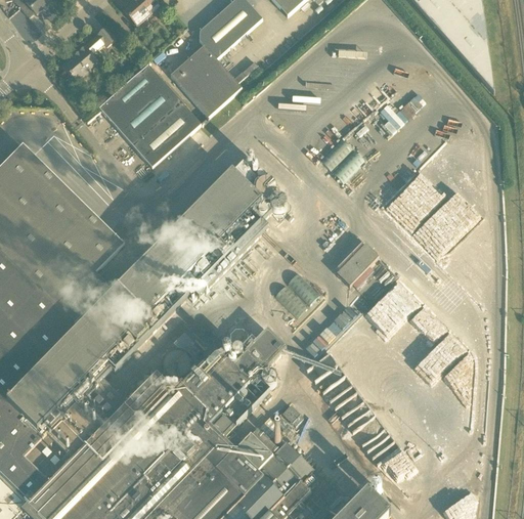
[(16,0),(20,5),(29,15),(35,10),(37,13),(49,2),(47,0),(26,0),(16,0)]
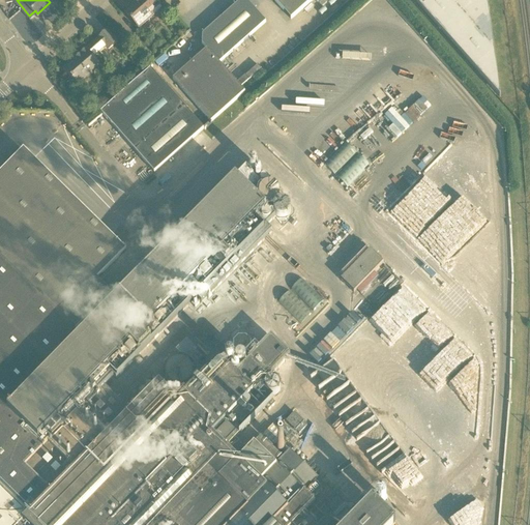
[(126,9),(139,24),(154,9),(152,7),(160,1),(159,0),(134,0),(135,1),(126,9)]
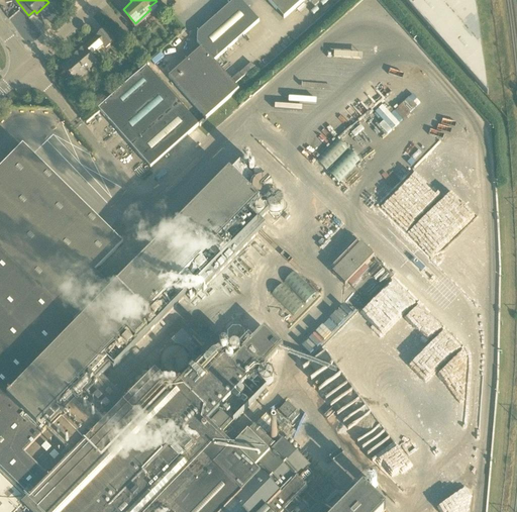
[(201,43),(213,58),(259,17),(243,0),(229,0),(197,29),(196,38),(201,43)]
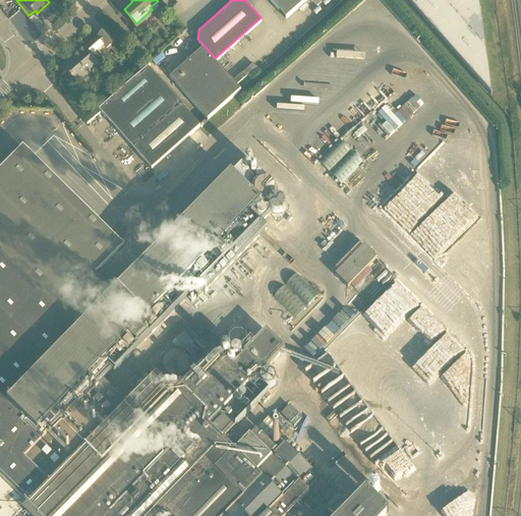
[(273,0),(286,14),(301,0),(273,0)]
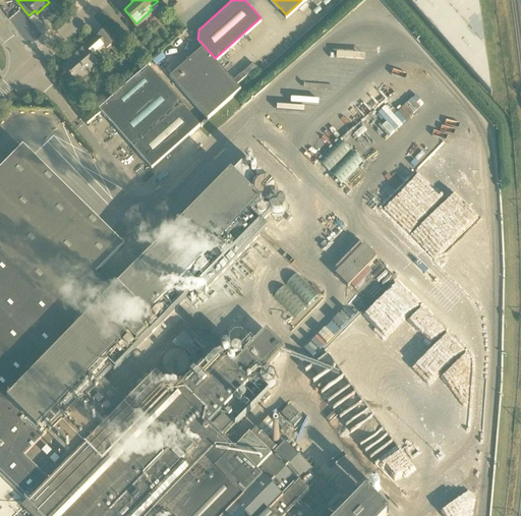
[(106,25),(73,54),(62,64),(71,74),(72,73),(77,79),(99,60),(92,52),(104,42),(107,45),(116,37),(106,25)]
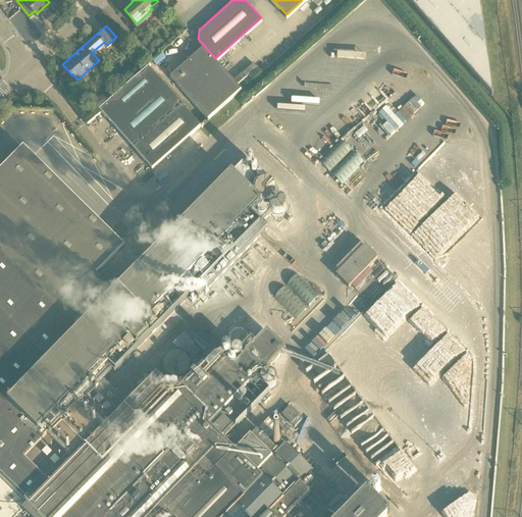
[(139,48),(144,44),(135,34),(129,38),(139,48)]
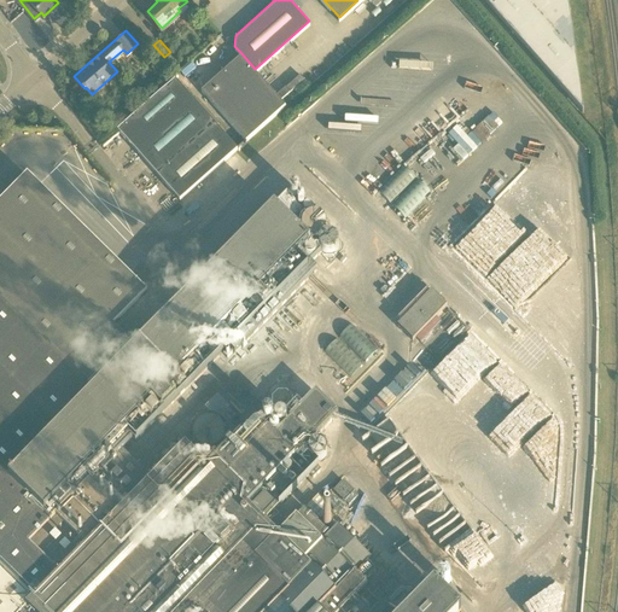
[(285,103),(255,69),(240,52),(200,87),(245,138),(285,103)]
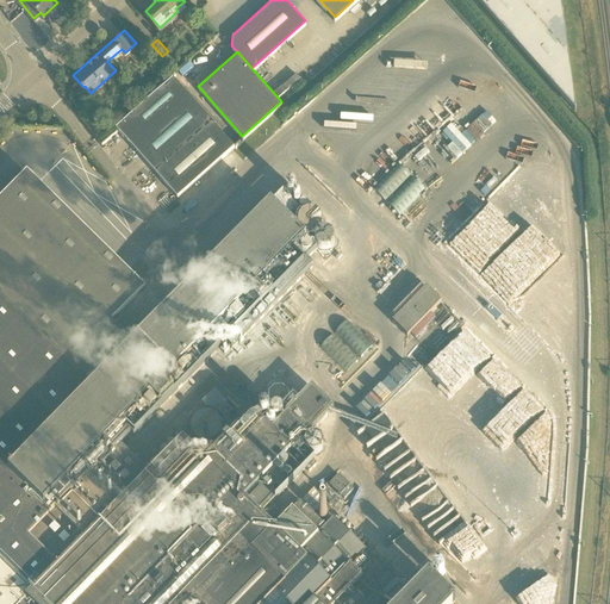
[(278,94),(303,76),(298,70),(273,88),(278,94)]
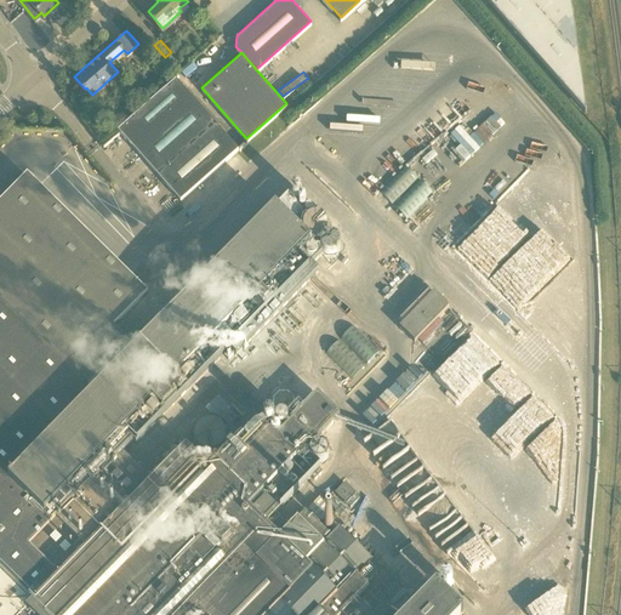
[(118,126),(149,161),(181,197),(239,146),(176,74),(118,126)]
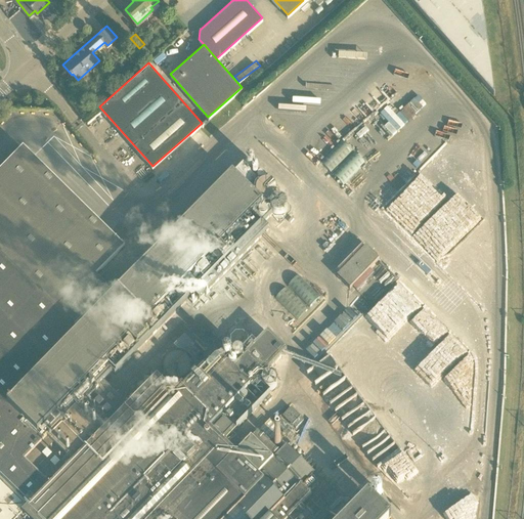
[(352,146),(343,137),(321,159),(331,168),(352,146)]
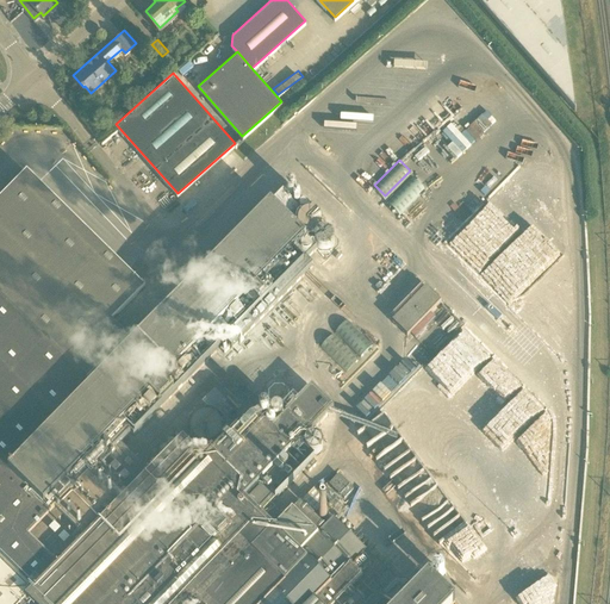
[(317,246),(272,200),(246,226),(242,224),(203,265),(205,267),(165,309),(162,306),(150,318),(153,321),(144,329),(142,327),(130,338),(111,319),(145,285),(27,168),(0,195),(0,603),(332,603),(362,573),(359,570),(374,554),(334,515),(332,516),(328,511),(328,510),(327,508),(325,506),(324,505),(322,505),(321,505),(319,506),(318,509),(318,510),(318,512),(319,514),(322,515),(323,515),(329,520),(317,530),(316,529),(324,521),(299,497),(292,505),(273,524),(259,510),(306,462),(291,447),(306,431),(286,411),(271,427),(251,409),(205,456),(182,435),(150,468),(119,439),(130,428),(134,431),(225,338),(232,344),(313,262),(306,255),(317,246)]
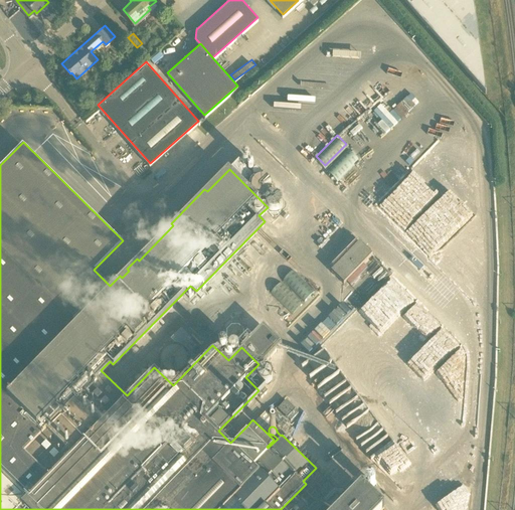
[(337,177),(358,155),(348,146),(328,168),(337,177)]
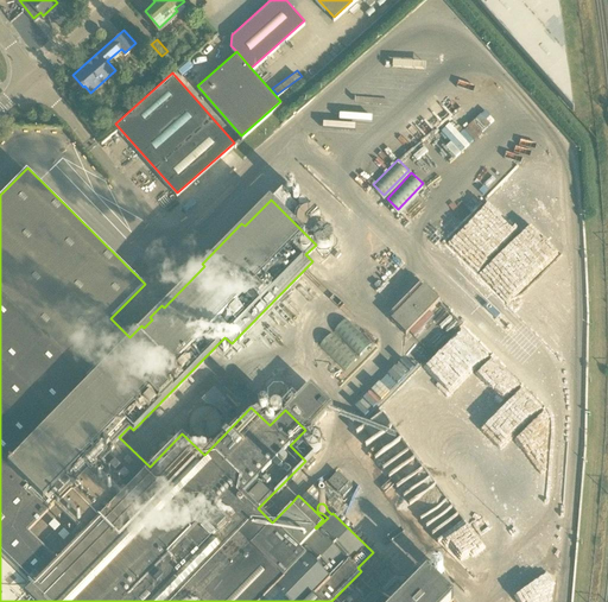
[(285,185),(285,188),(285,189),(285,190),(286,191),(287,191),(289,192),(290,192),(291,192),(292,192),(293,191),(295,191),(295,190),(296,189),(296,187),(296,185),(295,184),(293,184),(292,183),(291,182),(290,182),(289,183),(287,183),(286,184),(285,185)]
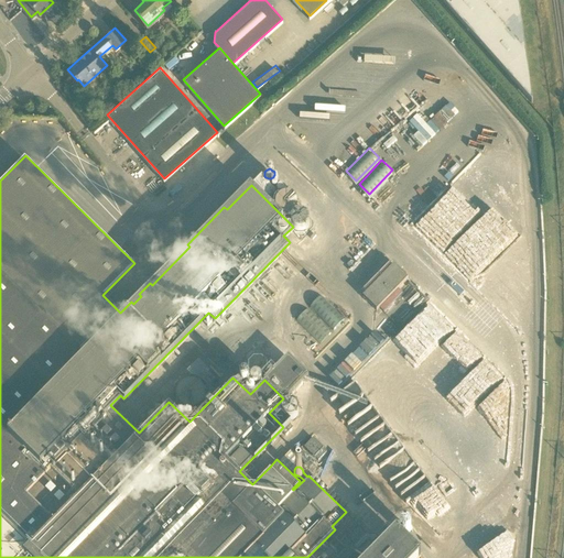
[(277,185),(277,186),(277,187),(278,188),(278,189),(279,190),(280,190),(282,192),(283,190),(284,190),(285,189),(286,188),(286,187),(286,186),(286,184),(286,183),(285,183),(284,182),(283,181),(281,181),(280,182),(279,182),(278,183),(277,185)]
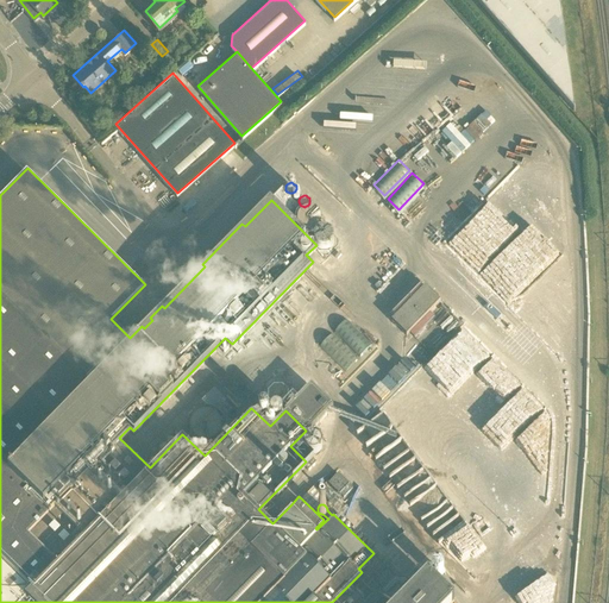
[(305,208),(297,215),(297,218),(297,220),(299,224),(300,226),(302,227),(306,230),(308,230),(312,230),(314,228),(316,227),(318,226),(320,224),(321,220),(321,217),(320,214),(319,212),(318,209),(316,208),(314,207),(313,207),(311,206),(309,206),(307,206),(305,207),(303,208),(305,208)]
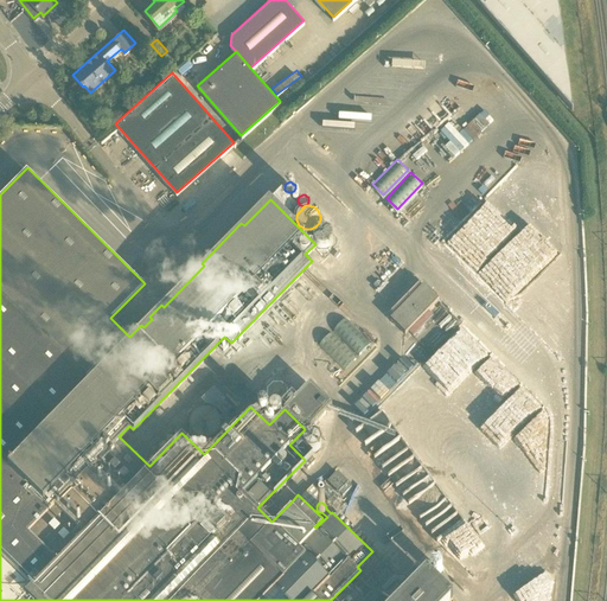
[(313,232),(313,235),(313,237),(314,240),(315,241),(318,243),(320,244),(323,244),(325,244),(326,244),(328,243),(331,241),(332,240),(332,237),(333,234),(332,231),(331,229),(330,228),(327,227),(325,225),(321,225),(319,225),(317,227),(314,229),(313,232)]
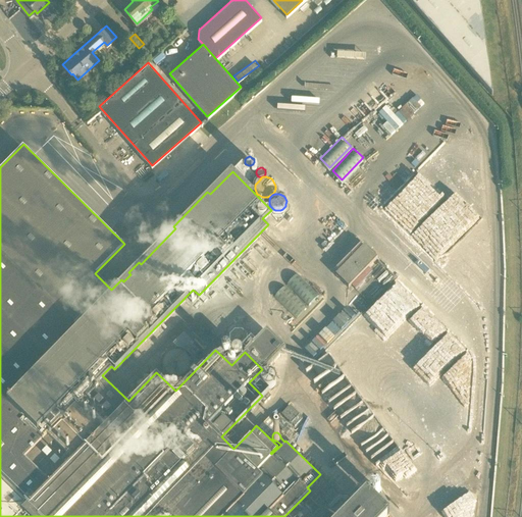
[(335,271),(349,283),(377,254),(365,242),(363,243),(360,241),(336,265),(338,267),(335,271)]
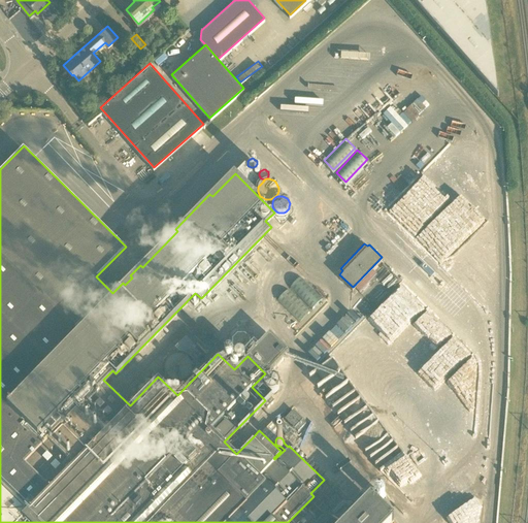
[(314,304),(322,296),(299,273),(291,283),(314,304)]
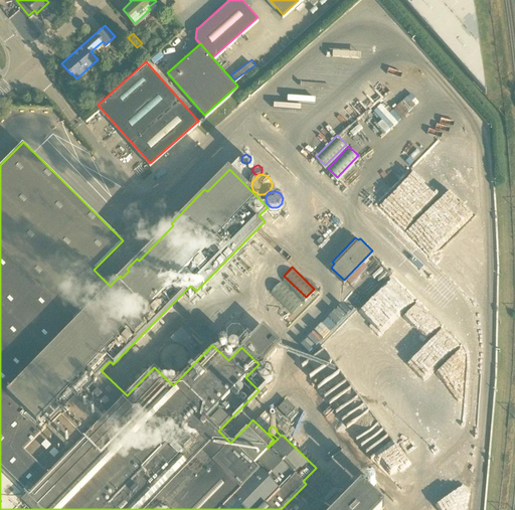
[(294,309),(303,301),(281,279),(272,288),(294,309)]
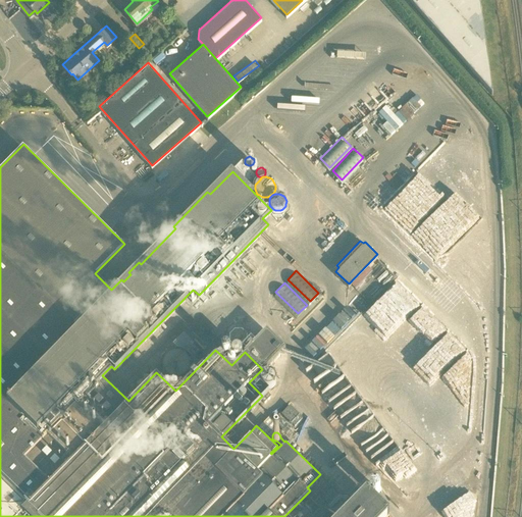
[(341,311),(327,324),(335,332),(349,319),(341,311)]
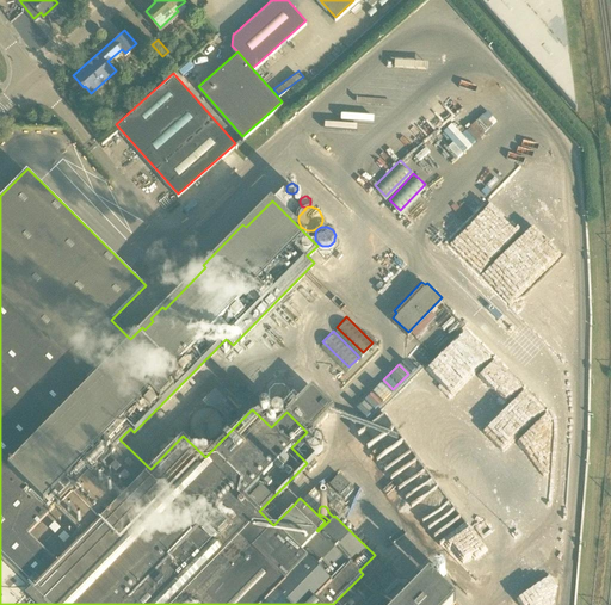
[(436,395),(417,375),(411,381),(430,401),(436,395)]
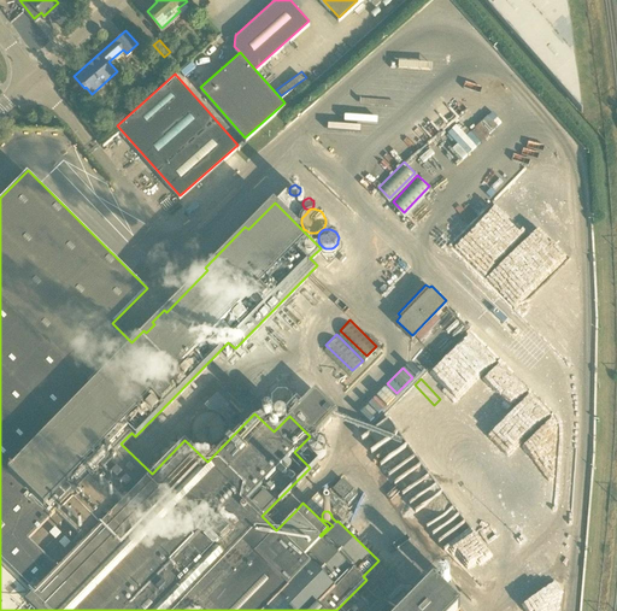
[(382,409),(391,400),(380,391),(372,398),(382,409)]
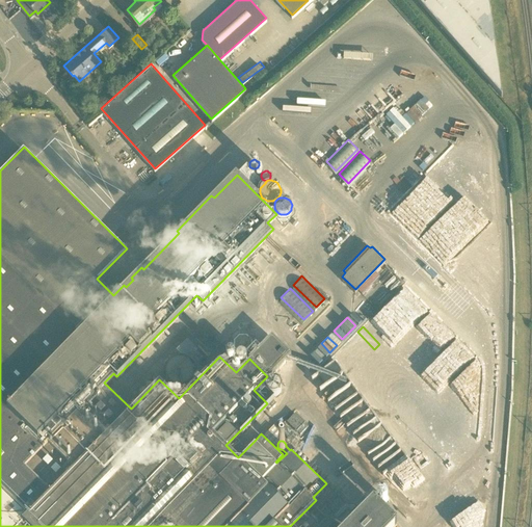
[(326,356),(318,347),(311,354),(319,362),(326,356)]
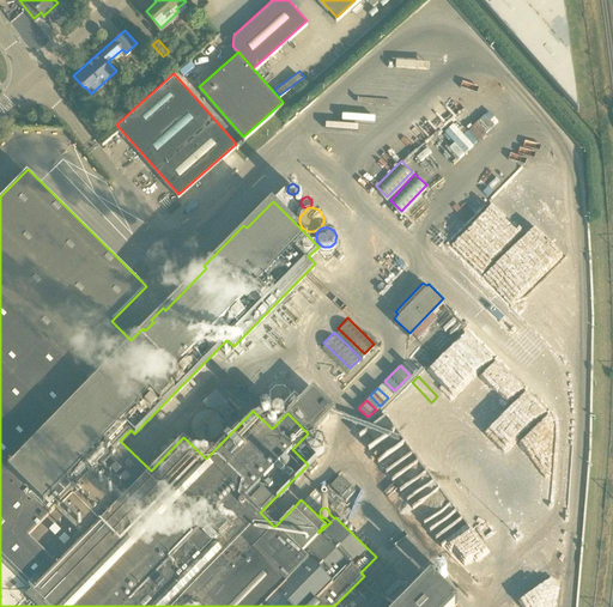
[(281,405),(279,404),(278,404),(275,405),(274,405),(273,407),(272,408),(272,410),(272,411),(273,413),(273,414),(275,416),(277,416),(278,416),(279,416),(280,416),(281,414),(283,414),(284,413),(284,411),(284,410),(284,408),(284,407),(283,406),(281,405)]
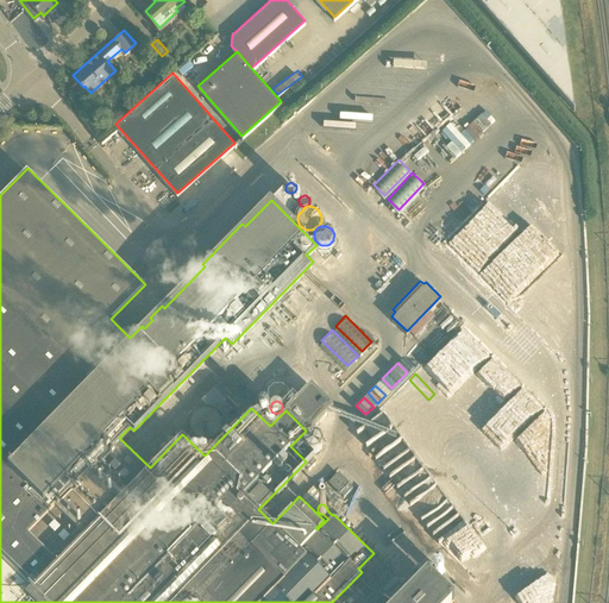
[(211,406),(208,404),(206,404),(205,404),(202,406),(200,406),(198,407),(196,408),(195,409),(193,412),(192,413),(192,415),(190,418),(190,420),(192,422),(193,426),(193,428),(194,429),(196,431),(198,432),(199,433),(201,434),(202,434),(205,434),(208,434),(212,433),(214,432),(217,429),(218,428),(219,426),(220,425),(220,422),(221,421),(221,419),(220,416),(220,415),(219,412),(217,409),(214,408),(213,407),(211,406)]
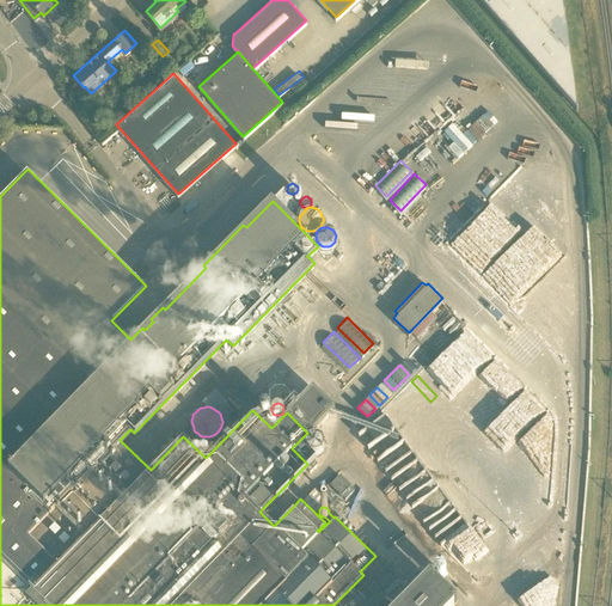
[(318,435),(316,434),(313,434),(311,435),(310,436),(307,438),(307,440),(306,442),(306,444),(307,446),(308,447),(310,448),(312,450),(314,450),(316,450),(318,450),(319,448),(320,447),(322,446),(322,444),(323,441),(322,440),(322,438),(320,436),(318,435)]
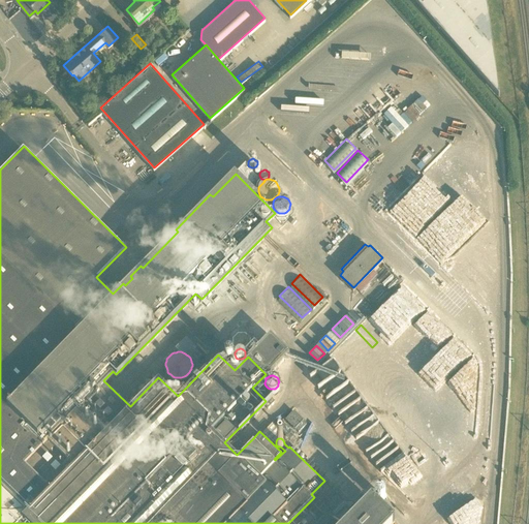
[(179,393),(184,388),(179,382),(174,388),(179,393)]
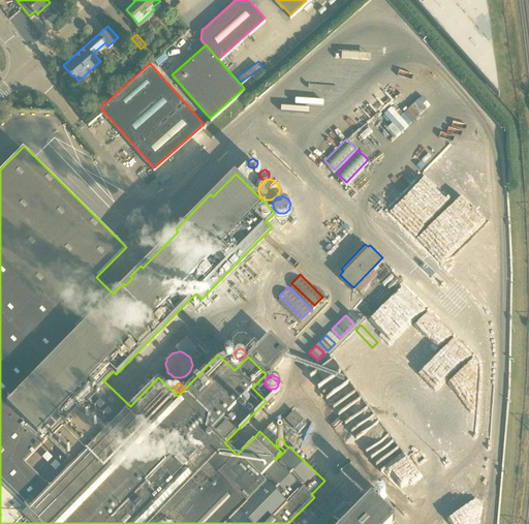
[(293,407),(285,417),(299,429),(307,420),(293,407)]
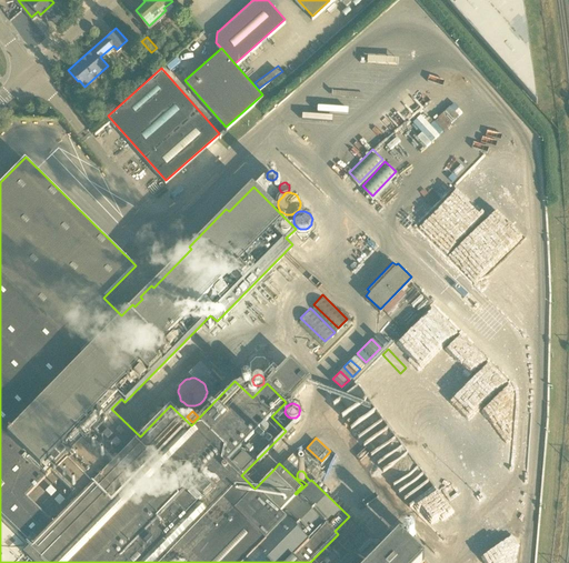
[(401,533),(410,542),(419,534),(410,524),(401,533)]
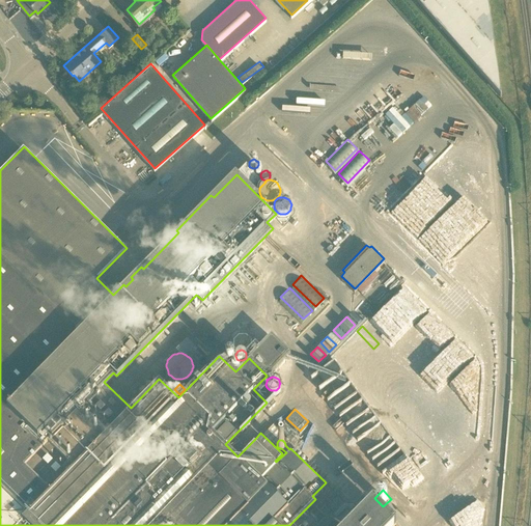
[(390,525),(395,521),(372,498),(343,525),(390,525)]
